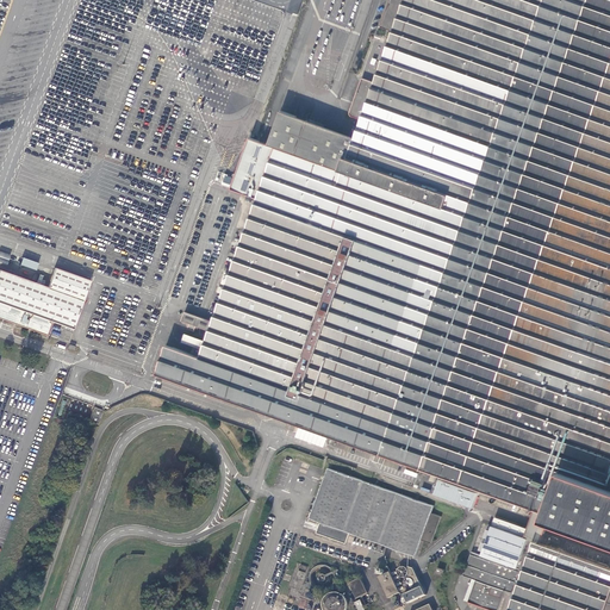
[(609,0),(390,0),(381,27),(392,31),(388,44),(374,38),(363,64),(365,64),(360,78),(362,78),(350,112),(350,114),(350,116),(353,116),(361,119),(355,137),(280,110),(268,144),(249,138),(231,188),(256,199),(212,321),(185,311),(181,321),(190,324),(187,329),(194,332),(197,327),(209,331),(205,341),(185,334),(182,341),(203,348),(199,358),(165,347),(155,375),(380,458),(535,511),(547,516),(543,526),(547,527),(609,549),(609,0)]
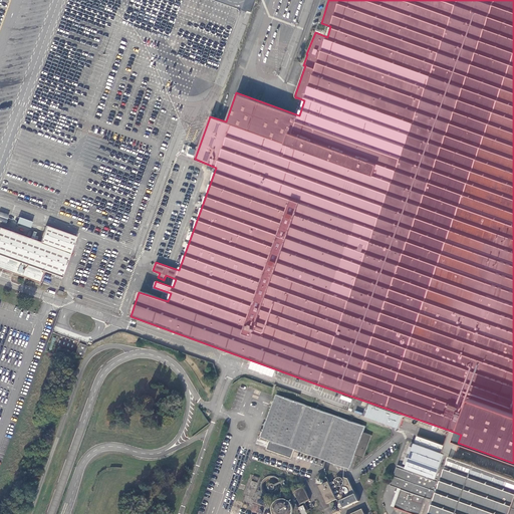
[(0,221),(6,223),(9,215),(0,211),(0,221)]
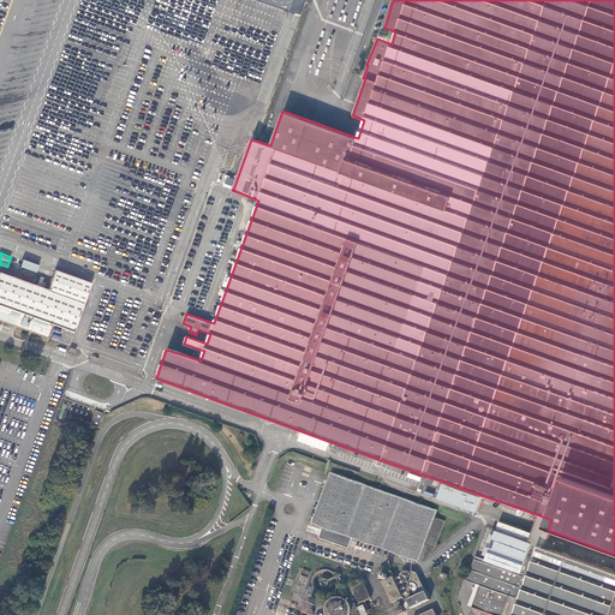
[(39,266),(22,260),(19,267),(36,273),(39,266)]
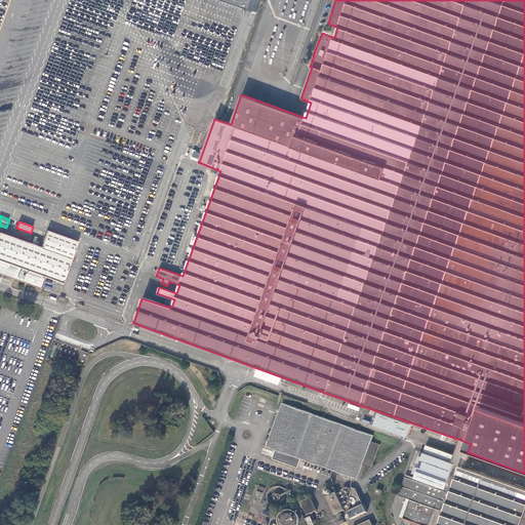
[(0,274),(41,289),(45,277),(64,283),(78,242),(47,231),(41,247),(0,232),(0,274)]
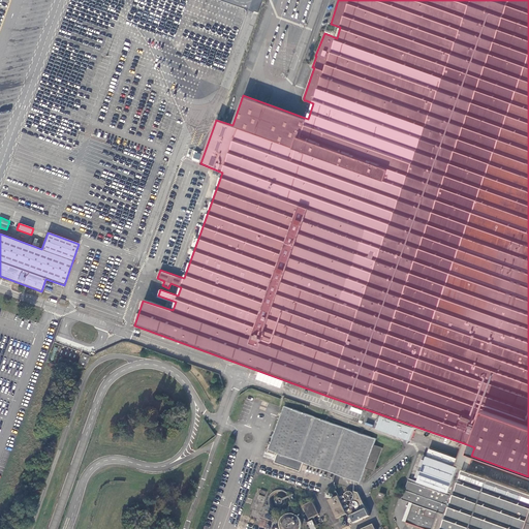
[(80,352),(62,346),(59,355),(76,362),(80,352)]
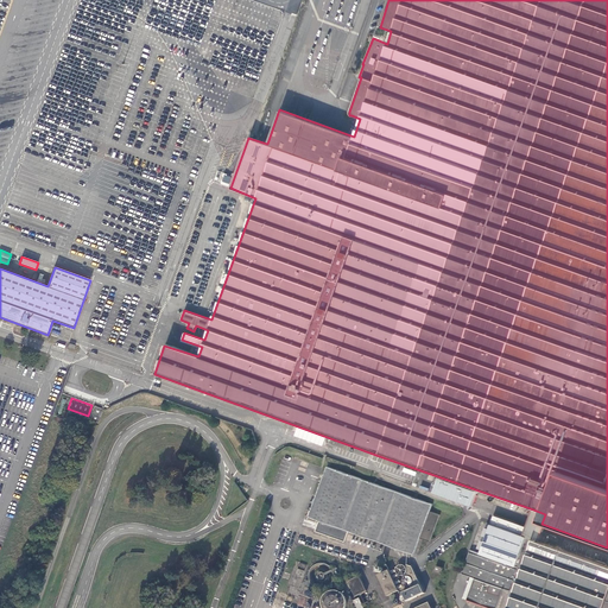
[(103,410),(94,406),(89,420),(97,424),(103,410)]
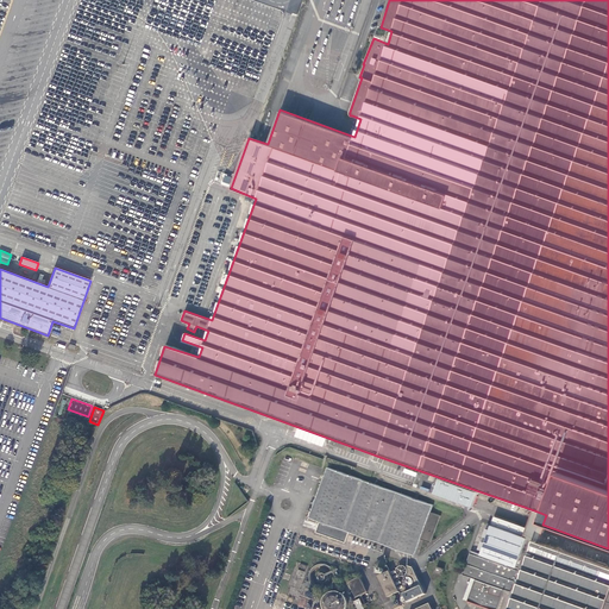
[(433,501),(328,463),(309,515),(320,519),(316,527),(346,538),(350,527),(415,551),(421,535),(431,539),(440,512),(431,508),(433,501)]
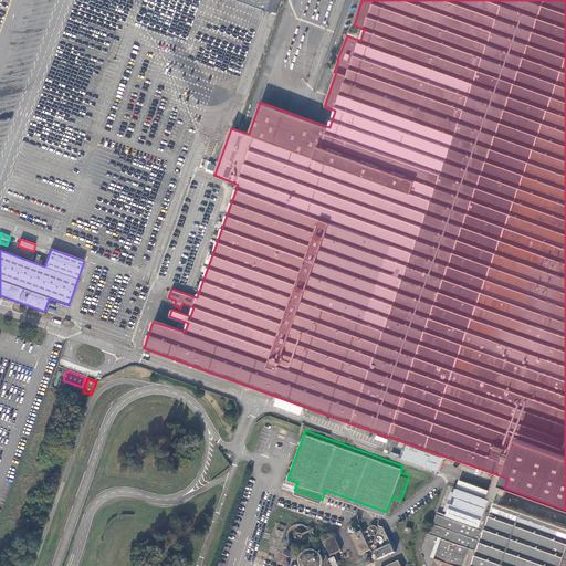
[(492,486),(491,489),(488,496),(503,501),(506,492),(507,489),(504,488),(507,479),(496,474),(492,486)]
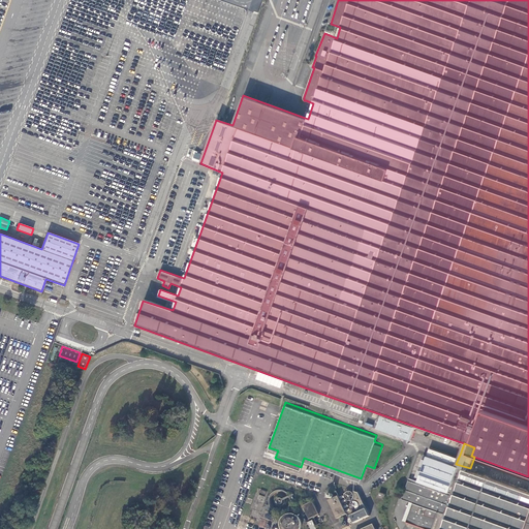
[(459,457),(431,447),(427,458),(424,457),(416,475),(419,476),(417,480),(409,477),(402,498),(413,502),(407,522),(427,528),(432,528),(439,511),(444,514),(447,504),(450,505),(441,528),(528,528),(528,489),(470,468),(456,464),(459,457)]
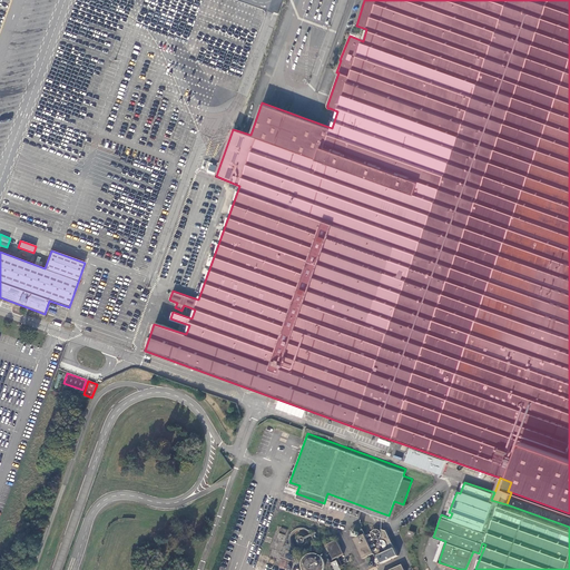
[(312,532),(311,529),(308,527),(304,526),(302,524),(297,526),(293,528),(291,531),(290,536),(290,539),(291,543),(294,546),(297,548),(301,549),(304,549),(307,548),(310,546),(312,542),(313,540),(313,536),(312,532)]
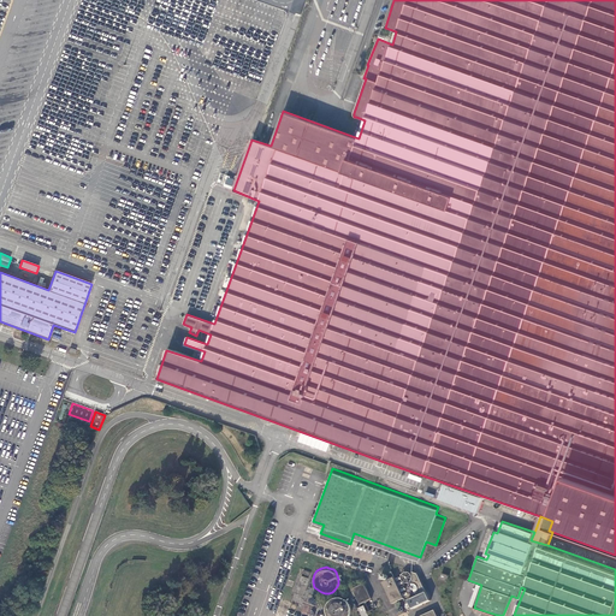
[(419,574),(413,570),(410,572),(408,572),(406,572),(403,574),(402,576),(403,579),(406,581),(408,581),(412,581),(413,585),(410,585),(409,587),(408,590),(408,592),(410,594),(415,594),(419,593),(426,591),(419,574)]
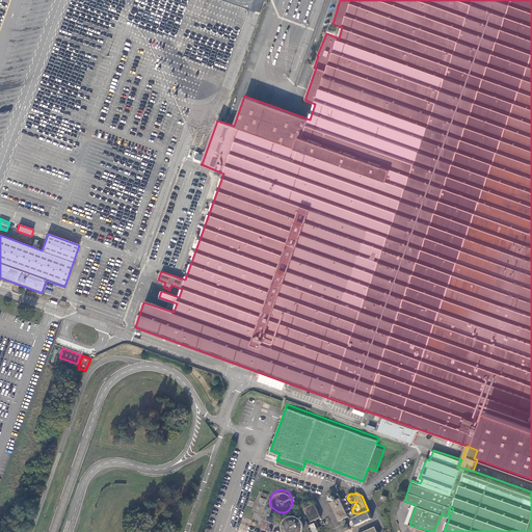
[(349,517),(340,497),(327,502),(337,523),(349,517)]
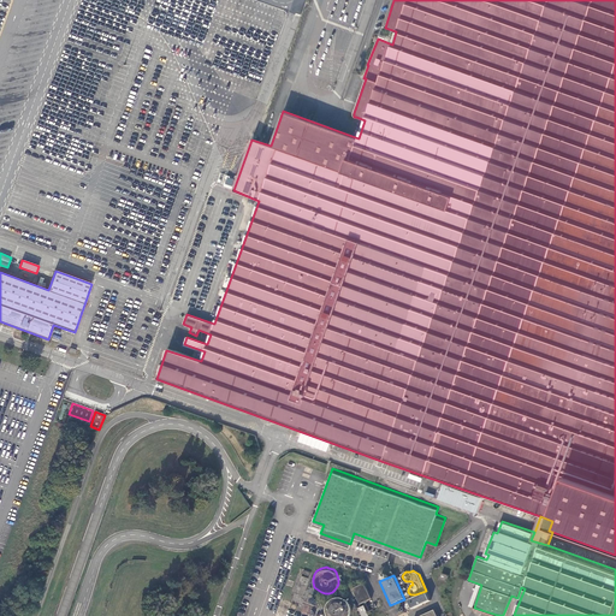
[(353,603),(359,615),(362,615),(369,614),(367,609),(373,605),(368,596),(371,594),(363,579),(353,585),(355,591),(349,593),(354,603),(353,603)]
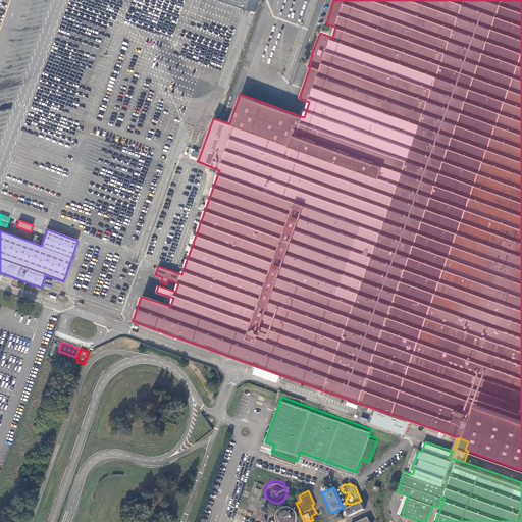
[(404,498),(393,493),(388,505),(399,509),(404,498)]
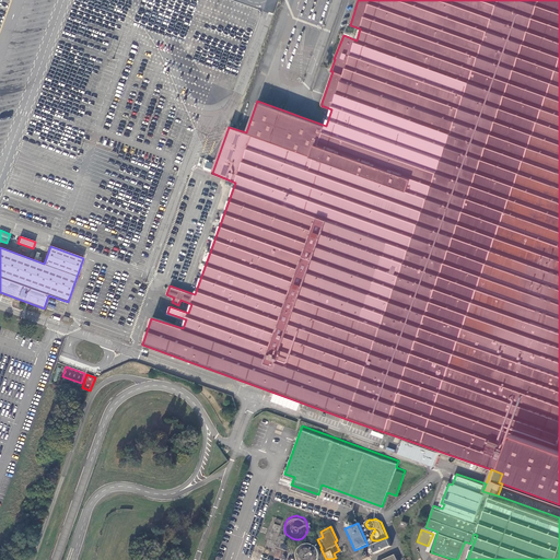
[(317,545),(314,543),(311,541),(306,541),(302,543),(299,545),(298,548),(296,551),(296,555),(299,559),(316,559),(318,558),(319,555),(319,550),(317,545)]
